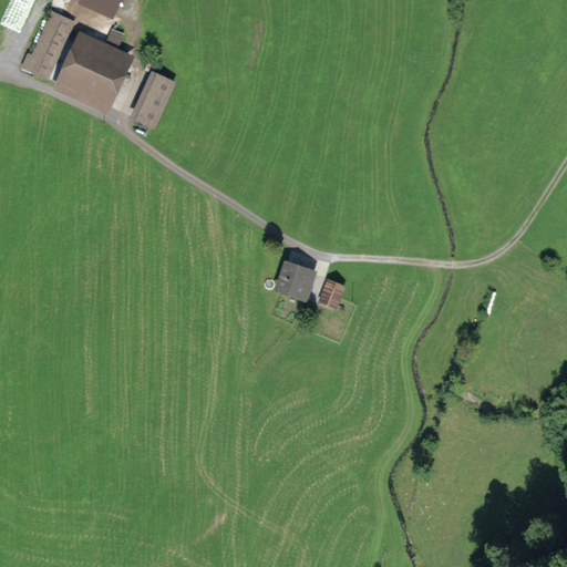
[(75,20),(50,8),(22,65),(48,78),(75,20)]
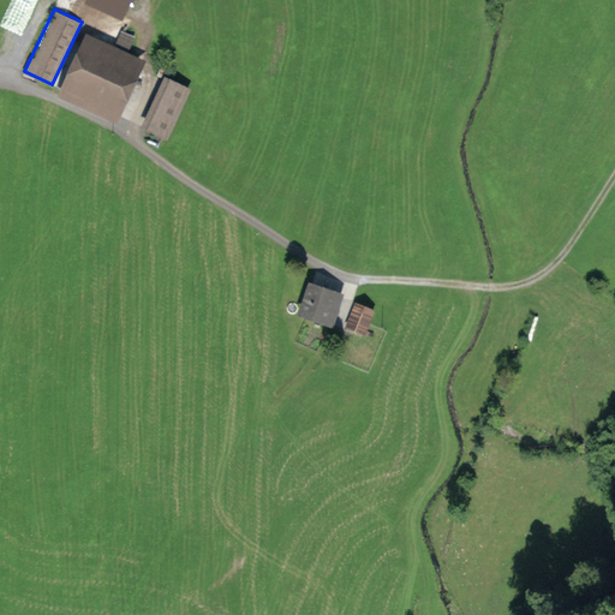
[(145,61),(85,35),(59,94),(119,120),(145,61)]
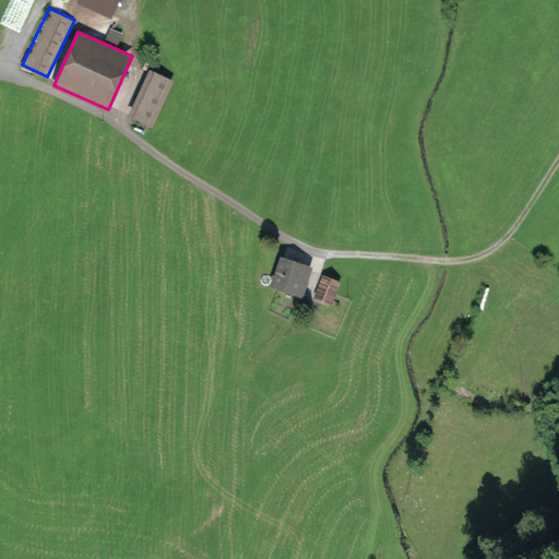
[(156,71),(150,68),(128,115),(153,127),(175,79),(156,71)]
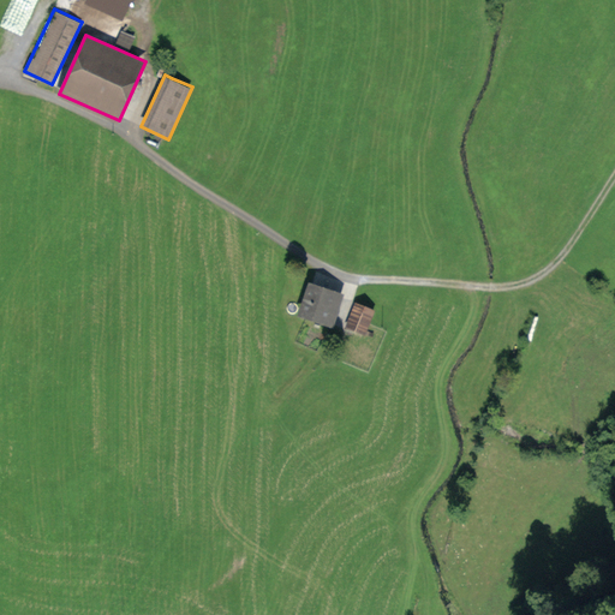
[(312,282),(310,281),(298,316),(306,318),(333,327),(344,293),(312,282)]
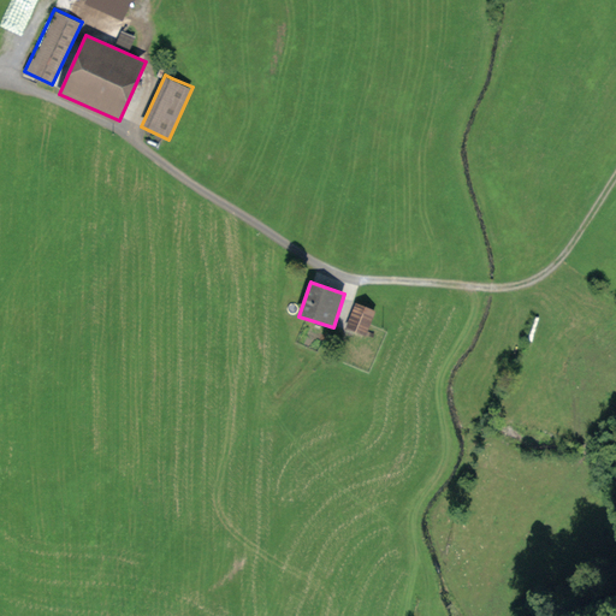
[(373,308),(354,301),(344,327),(365,335),(373,308)]
